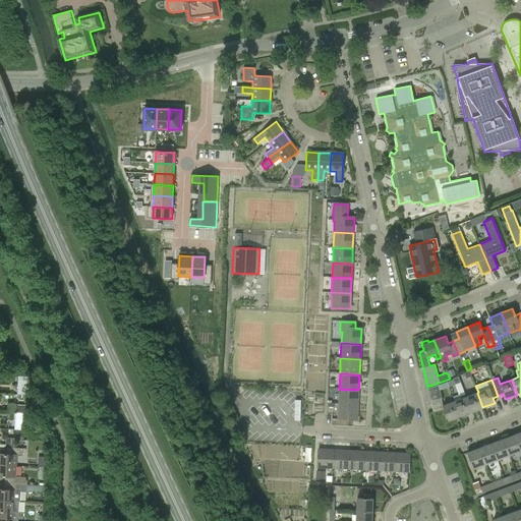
[(428,395),(440,392),(438,385),(427,389),(428,395)]
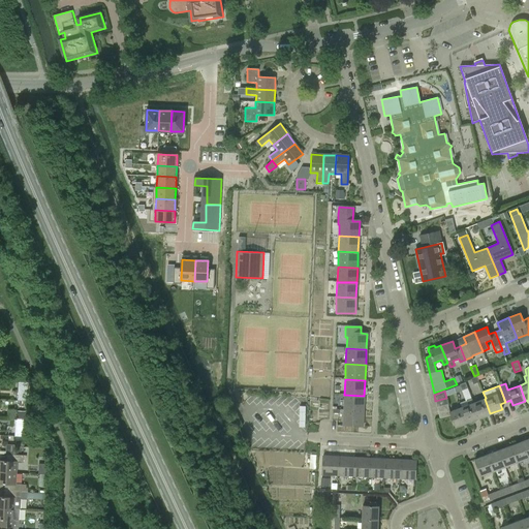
[(364,396),(344,395),(344,410),(364,410),(364,396)]
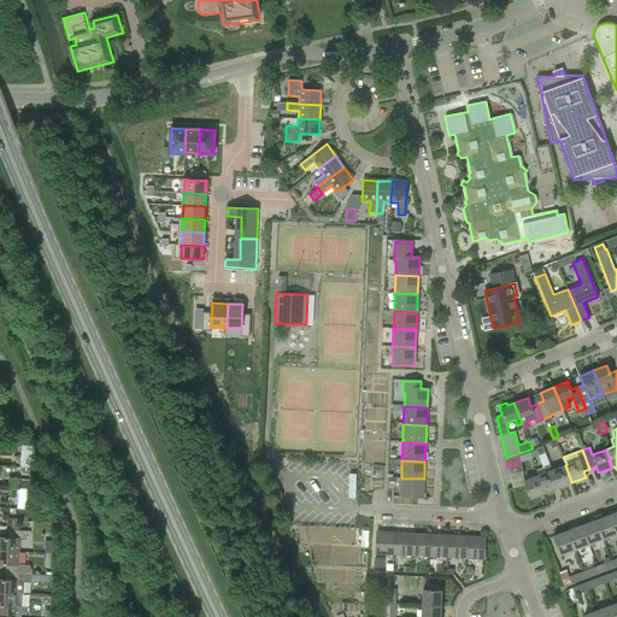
[(571,482),(565,465),(552,470),(558,488),(571,482)]
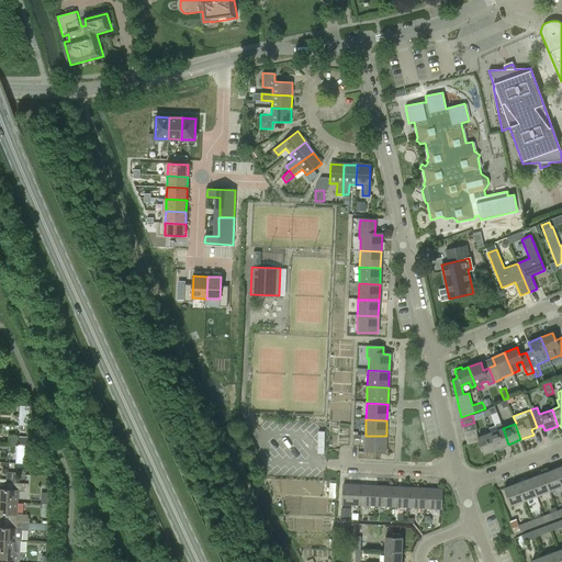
[(497,430),(490,433),(495,449),(496,449),(498,450),(501,451),(503,450),(504,448),(503,446),(508,445),(503,428),(497,430)]
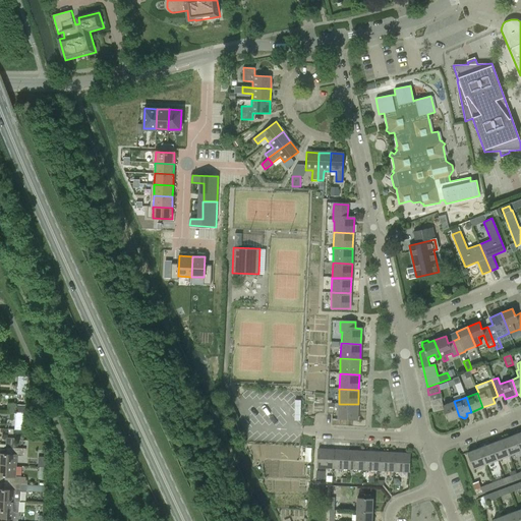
[(441,398),(429,400),(431,406),(442,404),(441,398)]
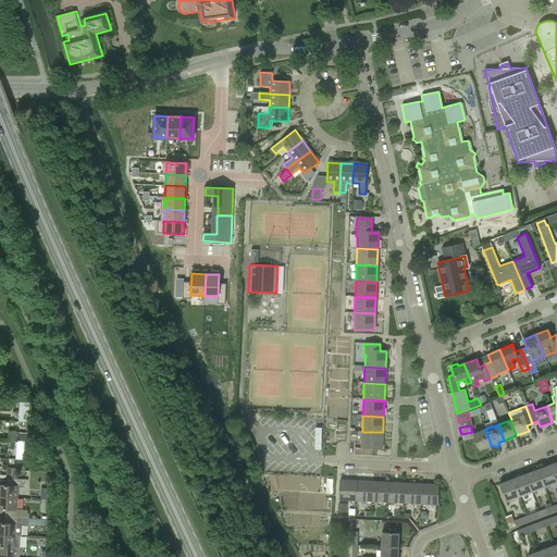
[(485,429),(473,434),(474,437),(479,449),(491,445),(485,429)]
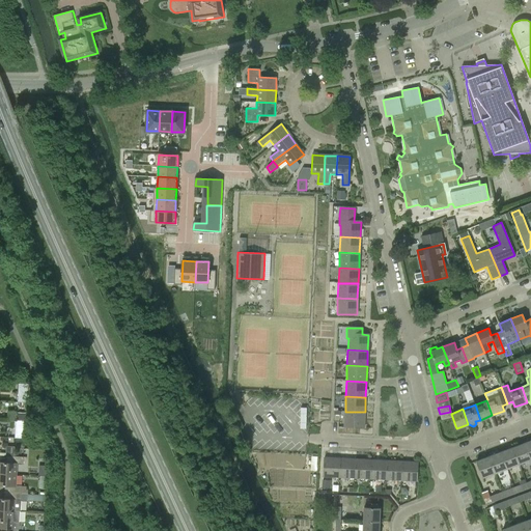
[(365,412),(345,412),(344,427),(364,428),(365,412)]
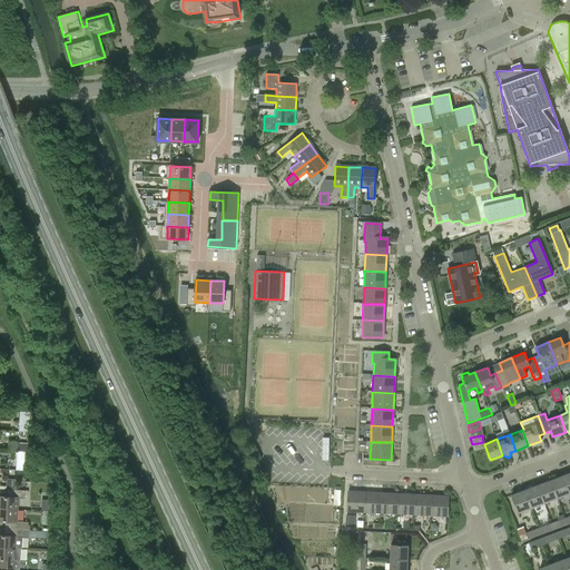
[(483,442),(472,444),(473,451),(485,448),(484,444),(483,442)]
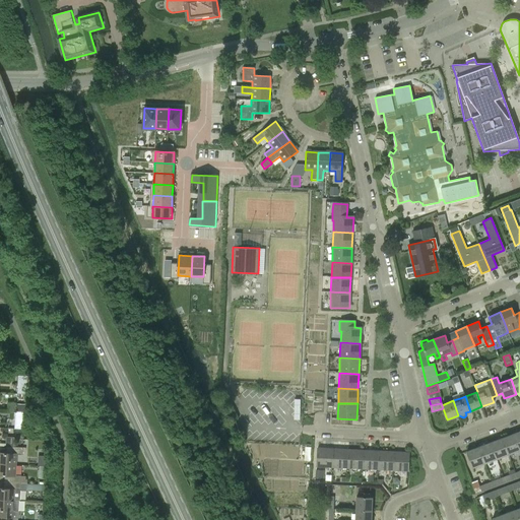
[(502,438),(508,454),(519,450),(513,434),(502,438)]
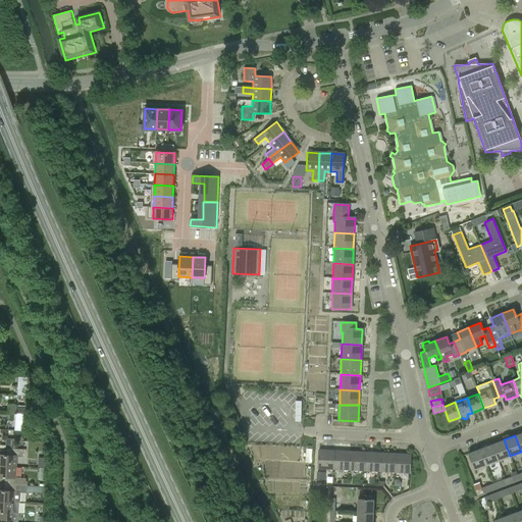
[(13,449),(13,439),(5,438),(5,448),(13,449)]
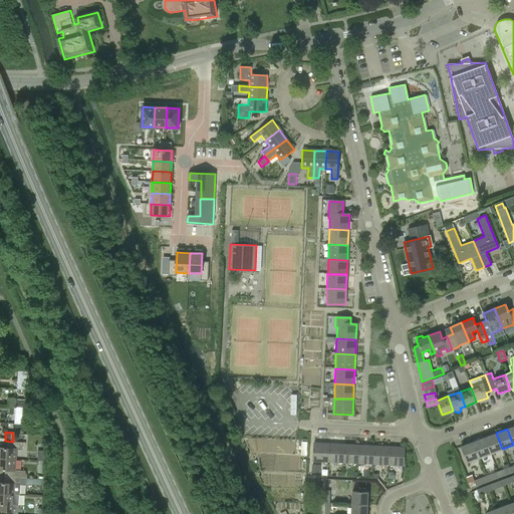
[(496,433),(484,438),(490,454),(502,449),(496,433)]
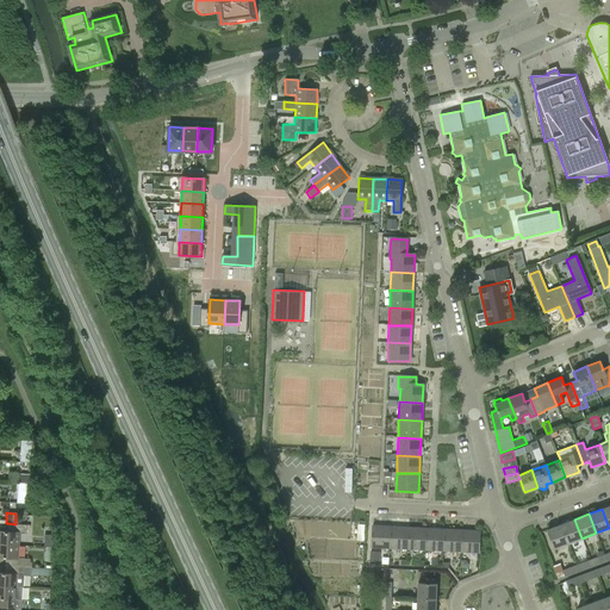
[(582,539),(574,520),(561,524),(568,543),(582,539)]
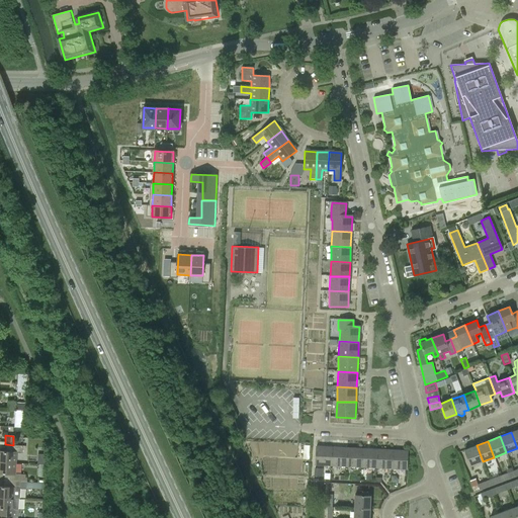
[(470,466),(483,461),(477,445),(464,450),(470,466)]
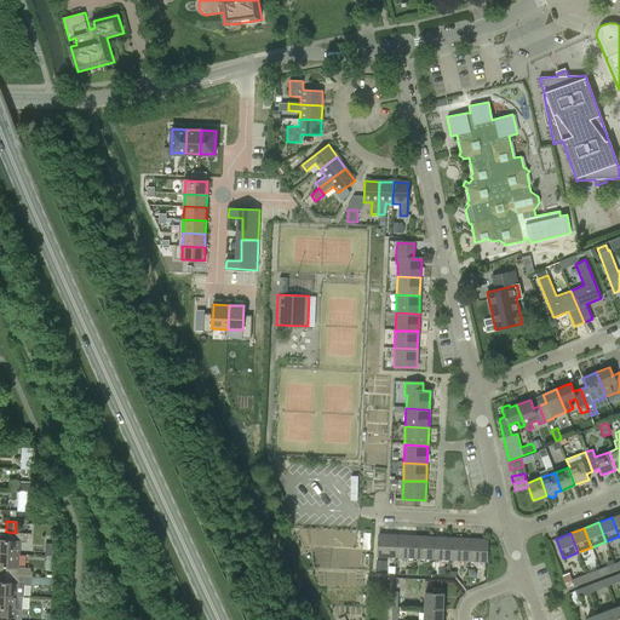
[(377,557),(396,557),(397,535),(378,535),(377,557)]
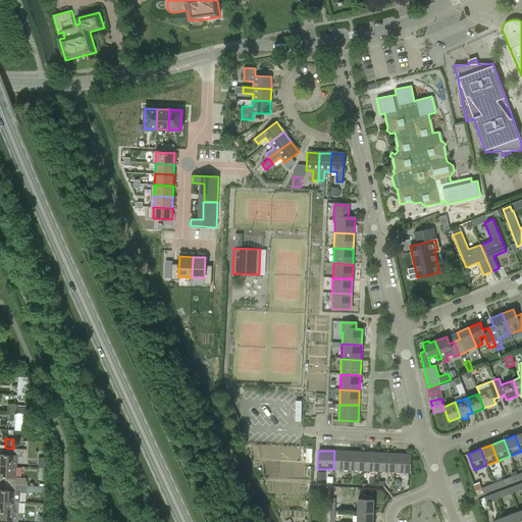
[(334,451),(333,469),(349,470),(349,452),(334,451)]
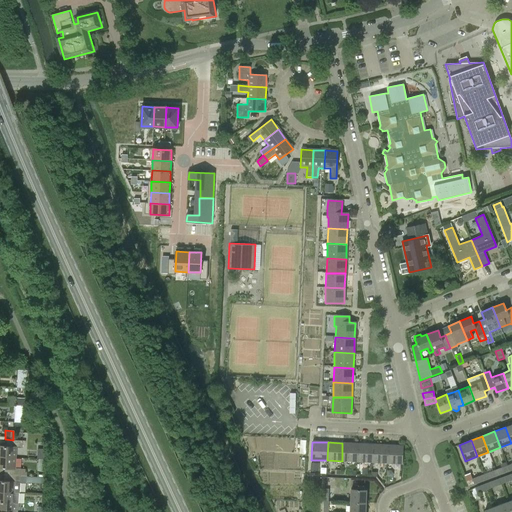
[(342,443),(342,461),(357,462),(357,444),(342,443)]
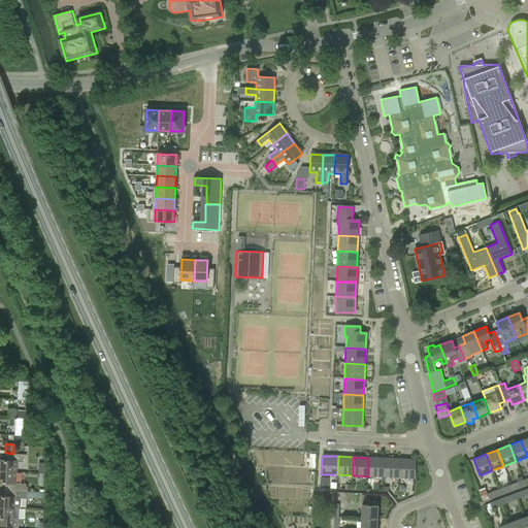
[(368,476),(383,476),(384,458),(368,458),(368,476)]
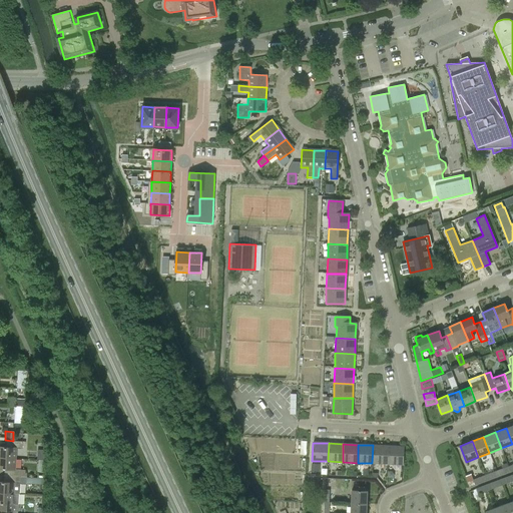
[(373,445),(372,463),(387,464),(388,446),(373,445)]
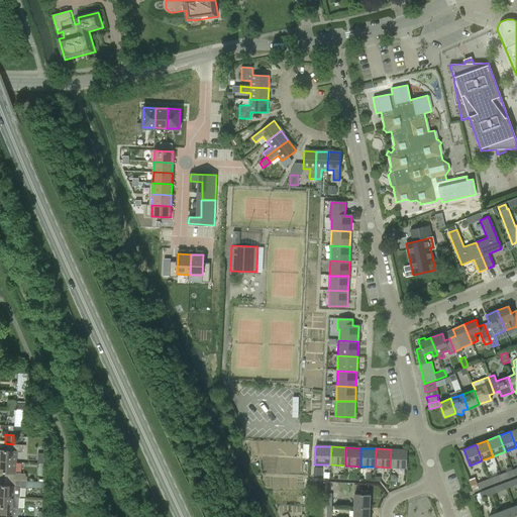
[(406,450),(391,449),(390,468),(406,469),(406,450)]
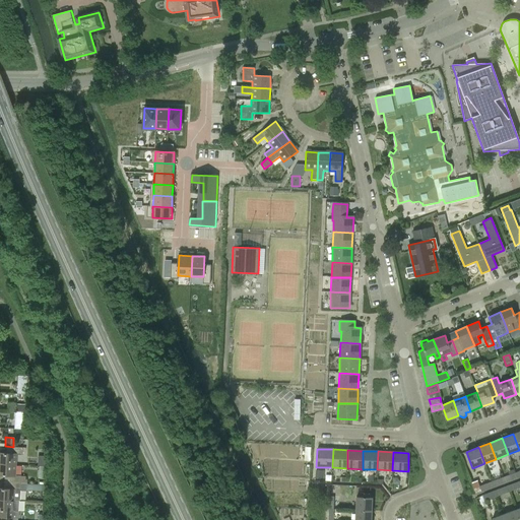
[(0,465),(15,466),(16,455),(0,454),(0,465)]
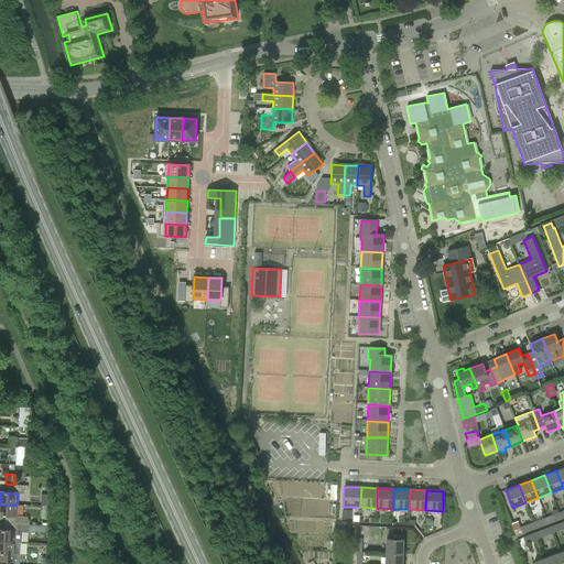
[(0,517),(8,518),(8,524),(22,525),(22,524),(29,524),(29,520),(26,520),(26,517),(22,517),(15,516),(17,506),(0,505),(0,517)]
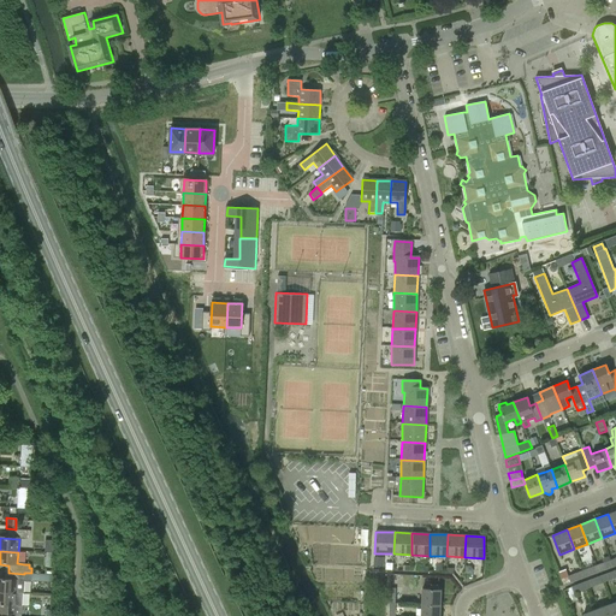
[(596,566),(598,572),(612,567),(610,560),(596,566)]
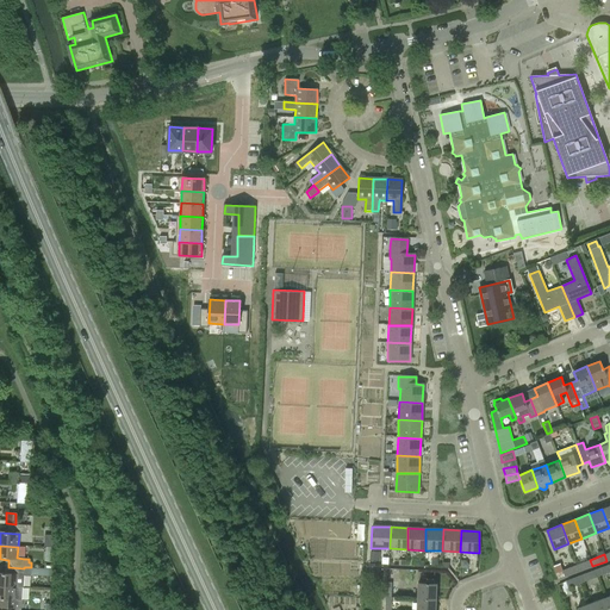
[(577,565),(579,572),(592,566),(590,560),(577,565)]
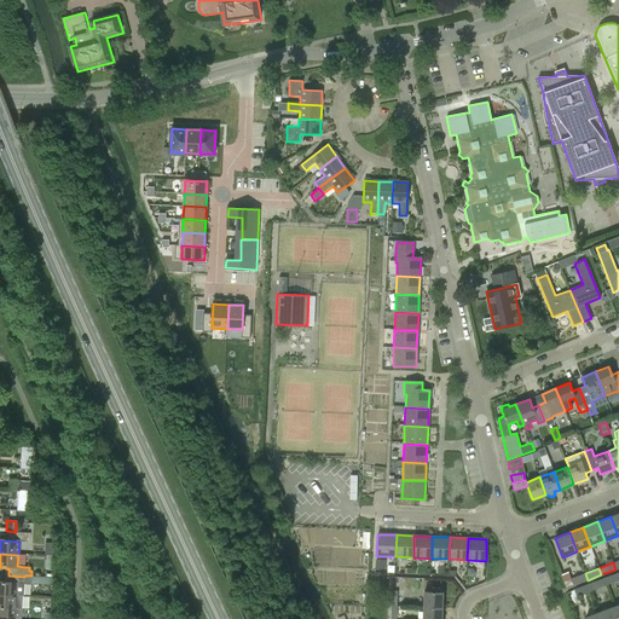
[(573,585),(588,580),(585,573),(571,578),(568,572),(562,573),(563,576),(561,577),(566,588),(572,585),(573,585)]
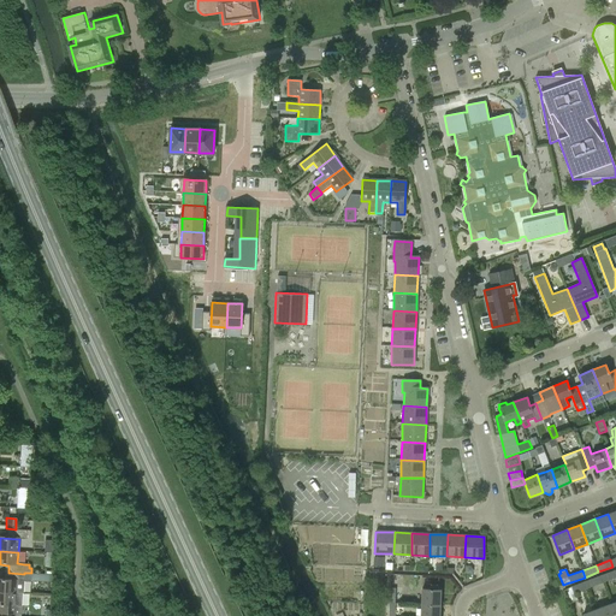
[(600,575),(603,582),(615,576),(614,570),(600,575)]
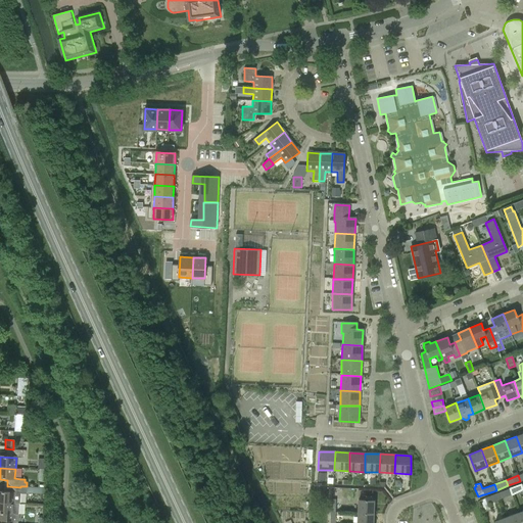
[(20,487),(7,486),(7,493),(0,492),(0,503),(12,504),(19,505),(19,504),(19,503),(20,492),(19,492),(19,490),(20,487)]
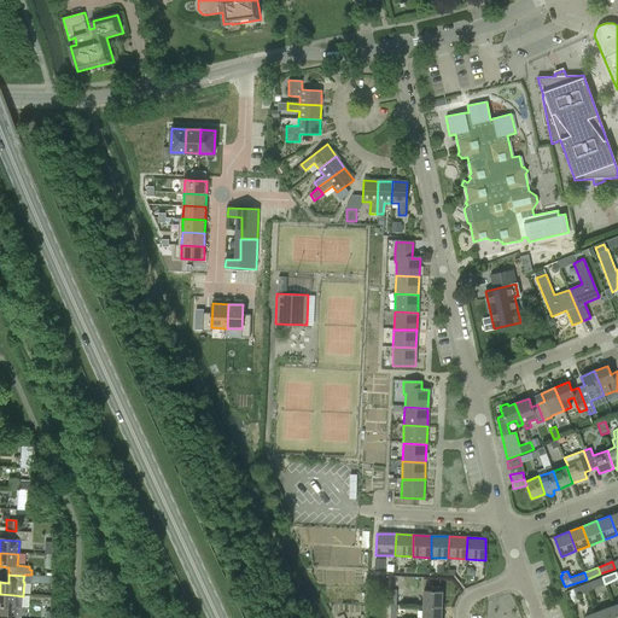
[(590,590),(605,584),(602,577),(588,583),(590,590)]
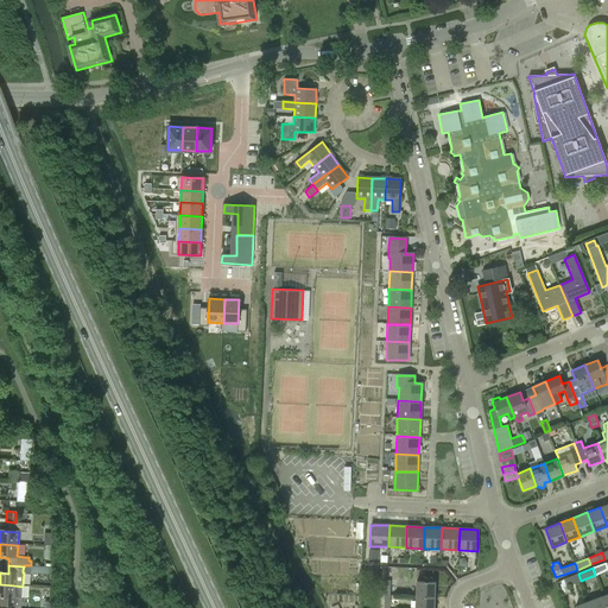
[(581,581),(578,574),(564,578),(565,582),(567,586),(581,581)]
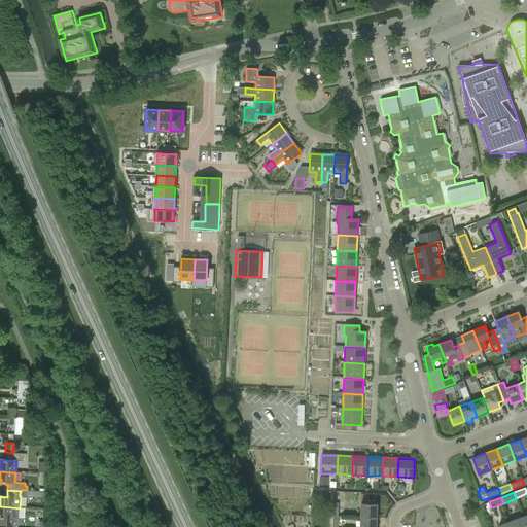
[(332,516),(339,517),(339,516),(343,516),(343,503),(334,502),(332,516)]
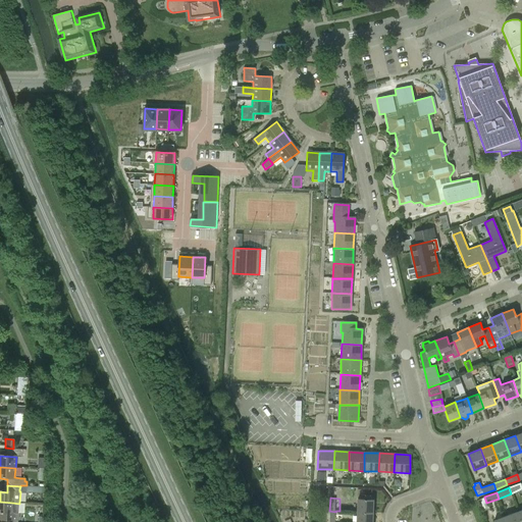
[(358,500),(357,513),(373,513),(373,500),(358,500)]
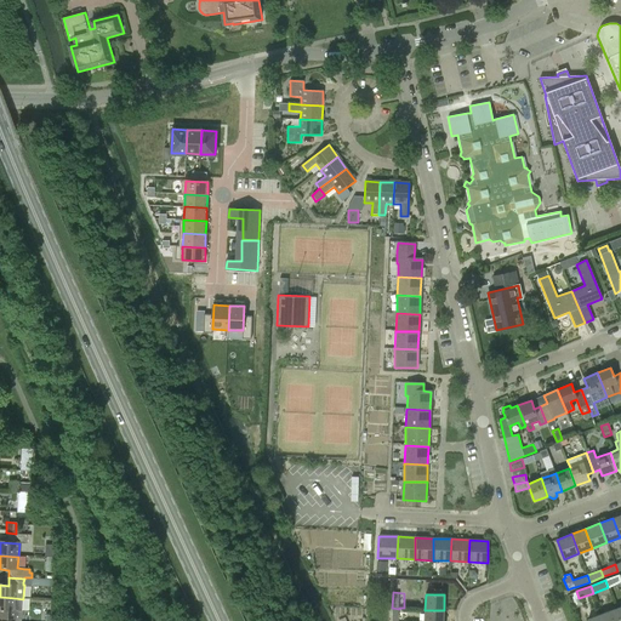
[(22,619),(23,599),(15,598),(0,597),(0,609),(1,610),(1,617),(22,619)]
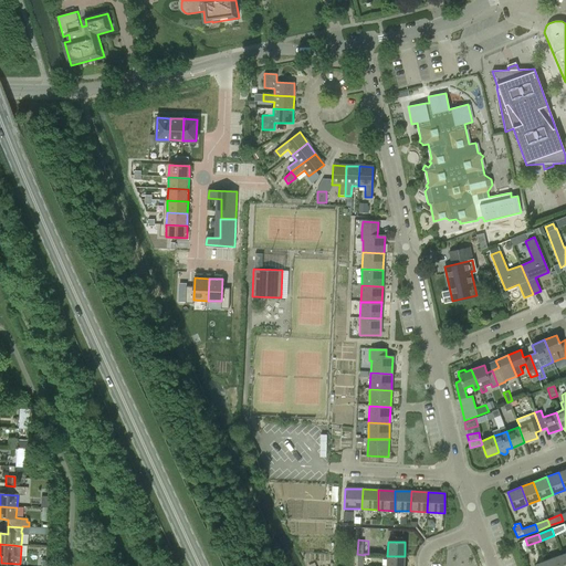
[(548,559),(551,565),(565,565),(562,555),(548,559)]
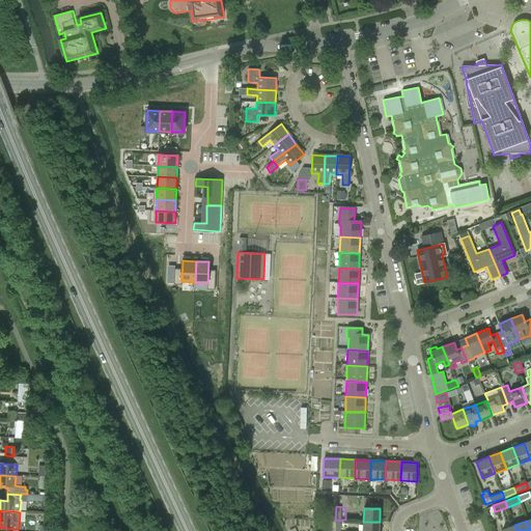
[(362,530),(379,530),(380,522),(363,522),(362,530)]
